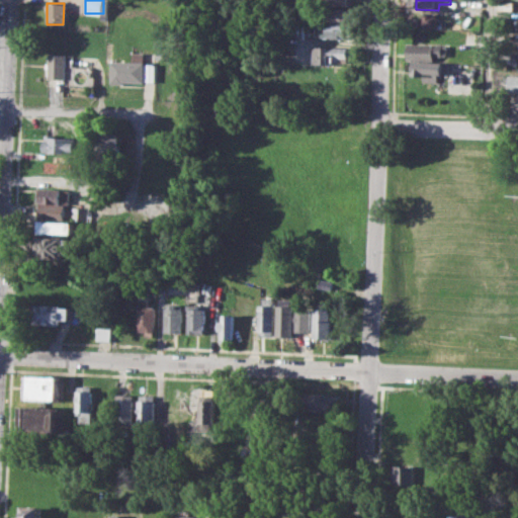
[(329,7),(355,8),(354,21),(329,20),(329,7)]
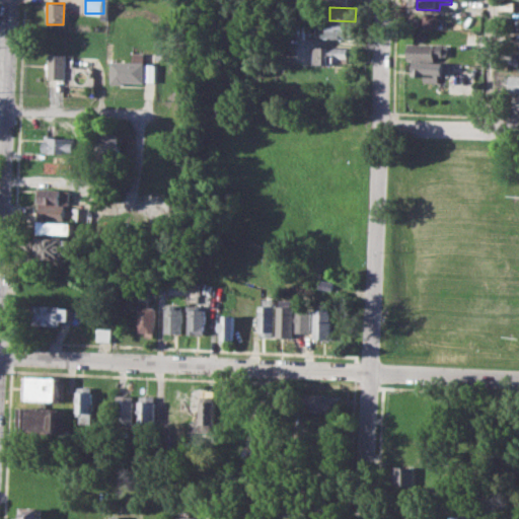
[(440,26),(440,14),(425,13),(424,25),(440,26)]
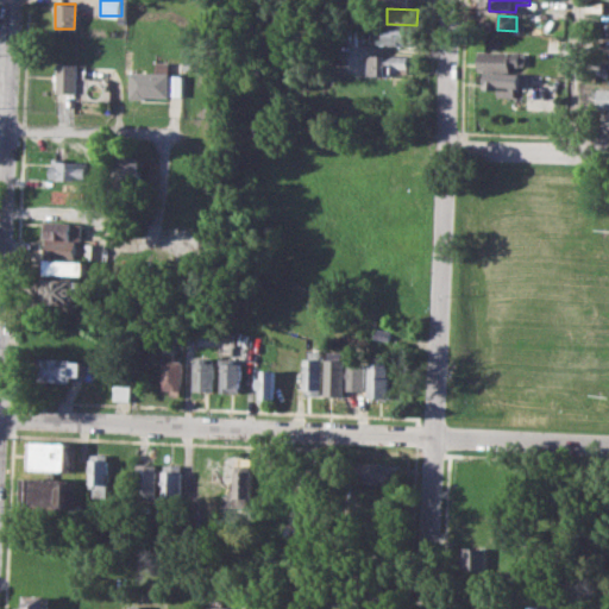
[(374,25),(384,25),(383,43),(374,43),(374,25)]
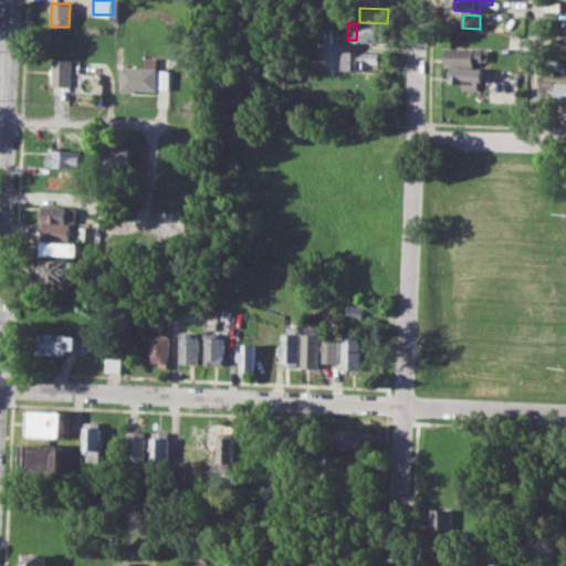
[(360,25),(383,27),(381,41),(359,40),(360,25)]
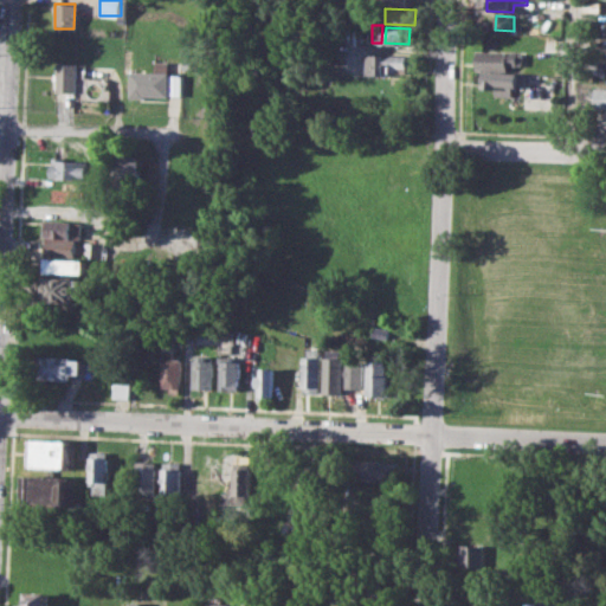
[(479,50),(527,52),(527,65),(510,64),(510,69),(478,68),(479,50)]
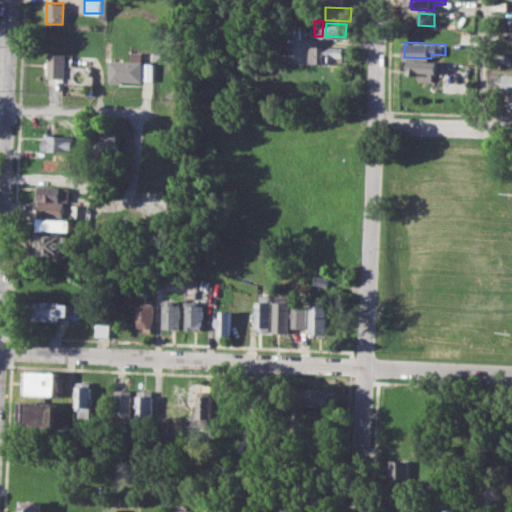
[(311,45),(345,46),(344,61),(324,60),(324,64),(310,64),(311,45)]
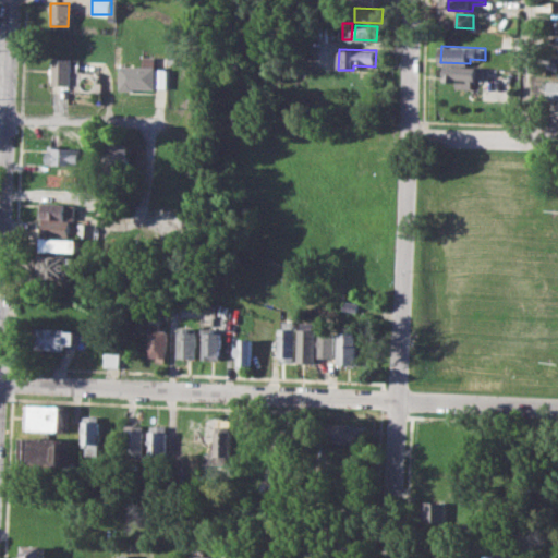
[(120,64),(142,65),(143,56),(155,56),(155,68),(169,68),(168,87),(136,86),(136,89),(119,89),(120,64)]
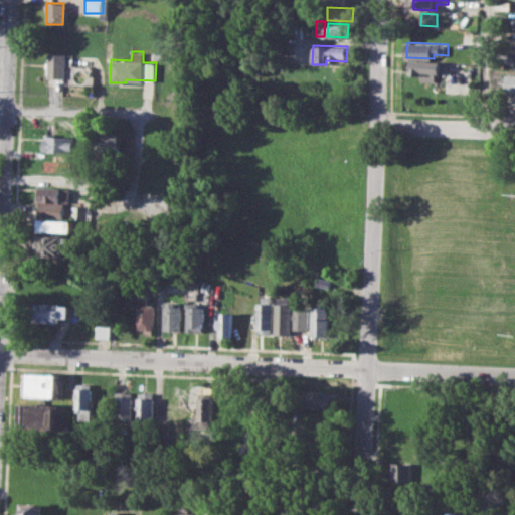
[(48,52),(65,53),(65,77),(48,77),(48,52)]
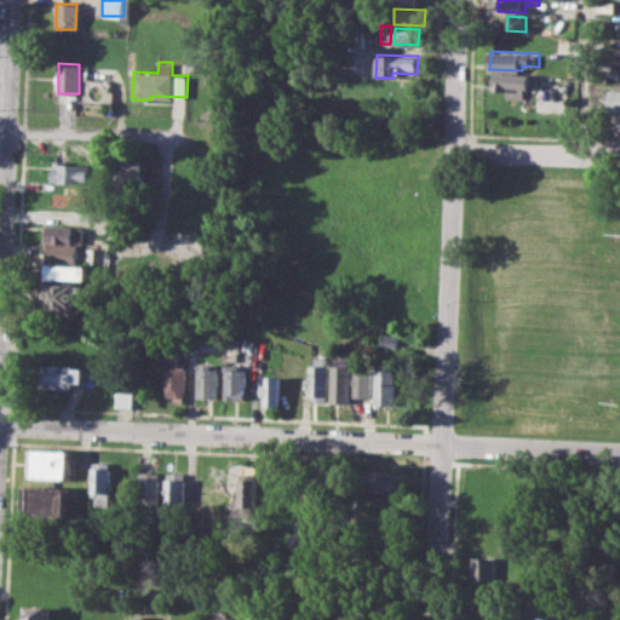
[(499,74),(541,75),(541,89),(527,89),(526,98),(509,97),(510,90),(498,90),(499,74)]
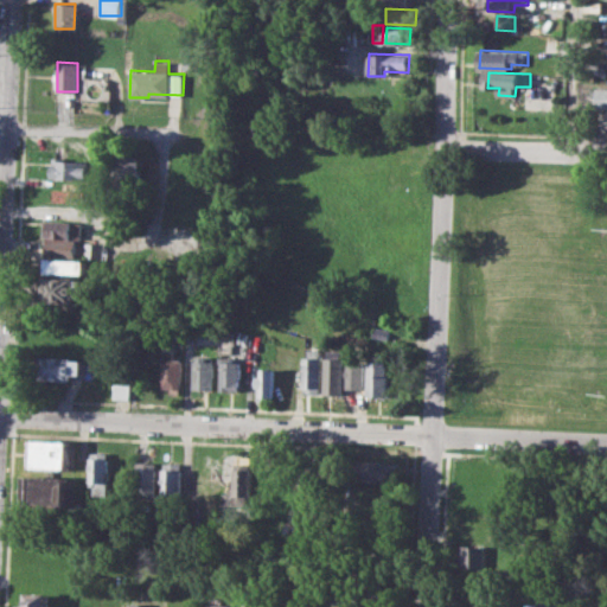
[(596,87),(606,87),(606,109),(595,109),(596,87)]
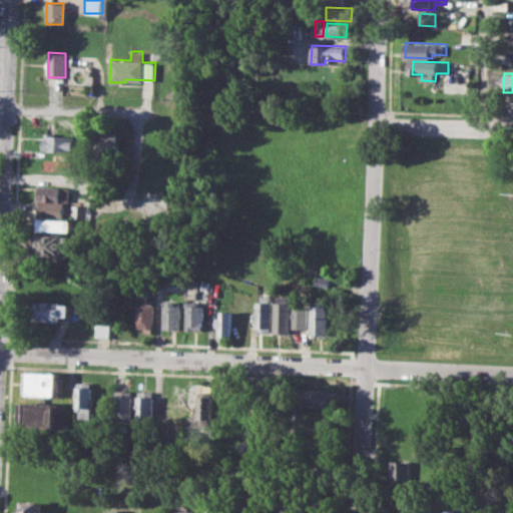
[(99,131),(118,131),(118,160),(99,160),(99,131)]
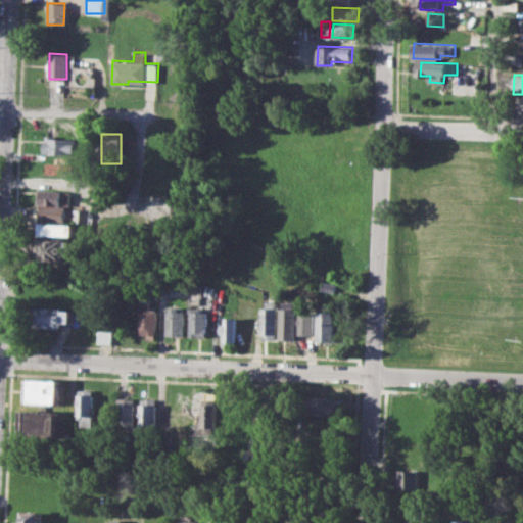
[(46,136),(77,138),(76,154),(45,152),(46,136)]
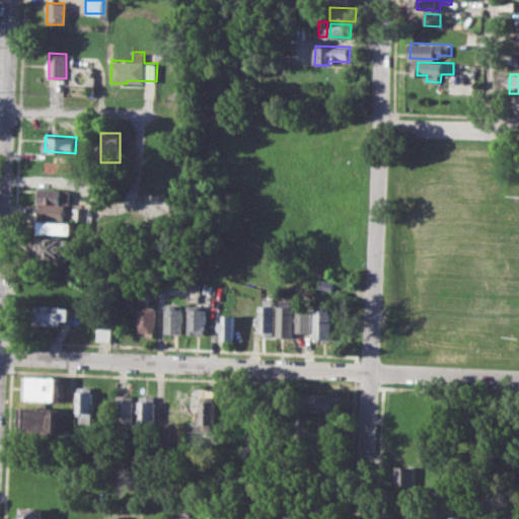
[(38,187),(69,189),(69,204),(64,204),(63,218),(40,217),(41,202),(36,202),(38,187)]
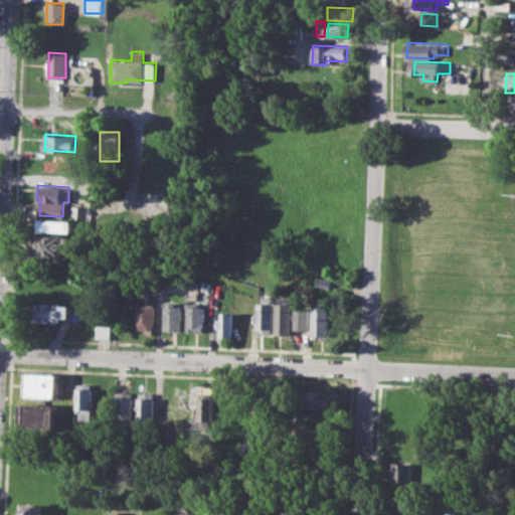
[(40,219),(73,221),(73,232),(39,230),(40,219)]
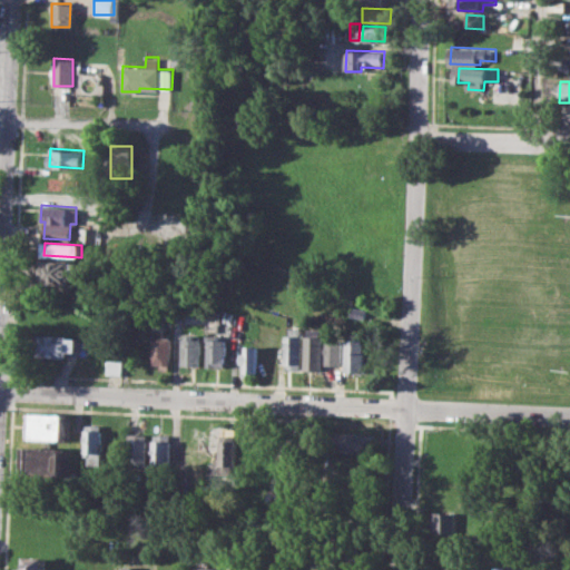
[(42,259),(80,261),(79,284),(41,282),(42,259)]
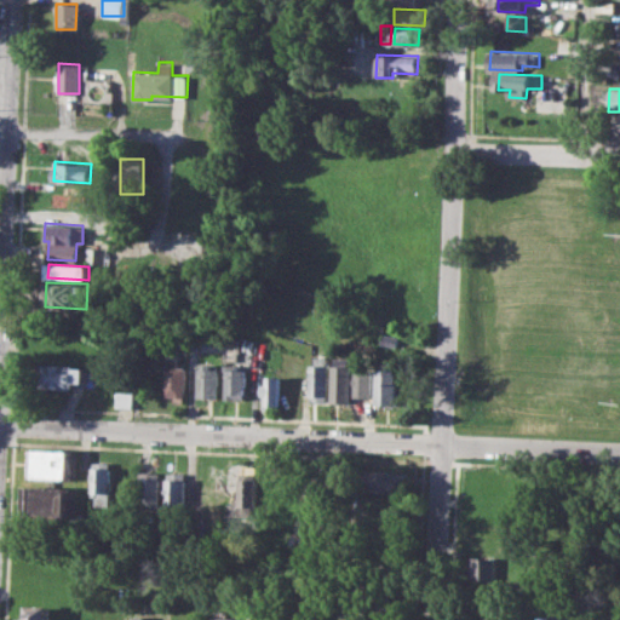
[(380,332),(400,336),(399,346),(379,344),(380,332)]
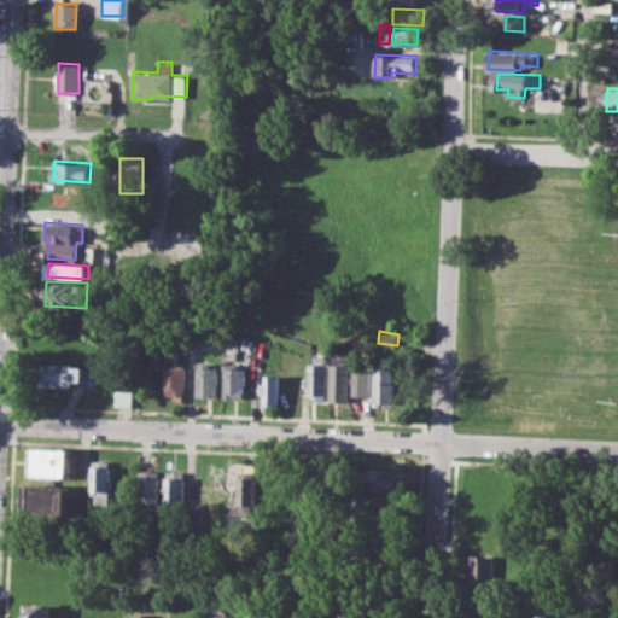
[(314,355),(326,355),(325,398),(305,398),(307,363),(314,363),(314,355)]
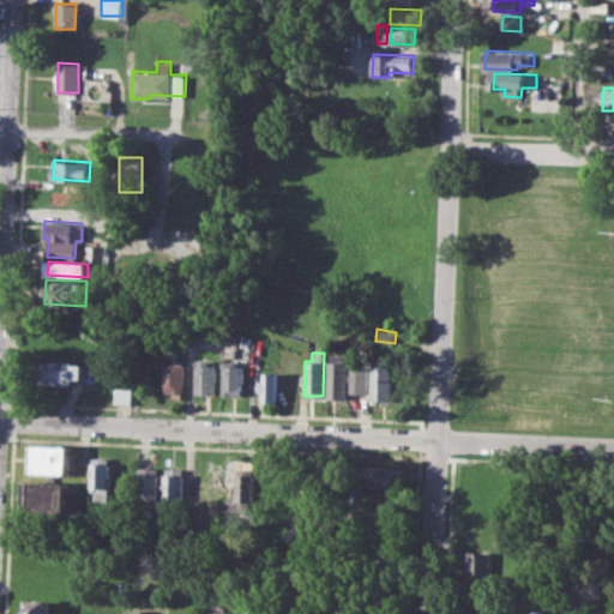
[(329,354),(348,354),(347,398),(327,398),(329,354)]
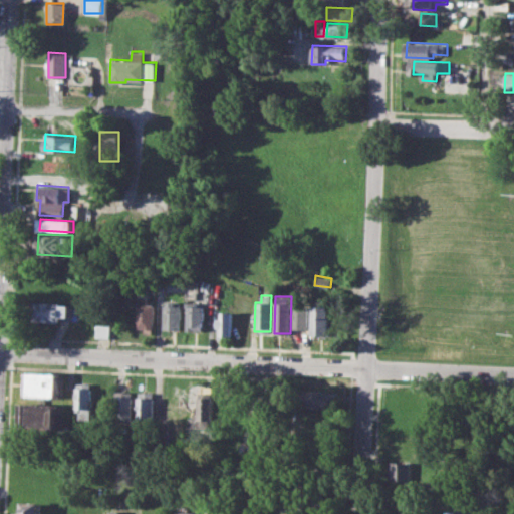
[(135,300),(151,300),(151,332),(142,332),(142,327),(135,327),(135,300)]
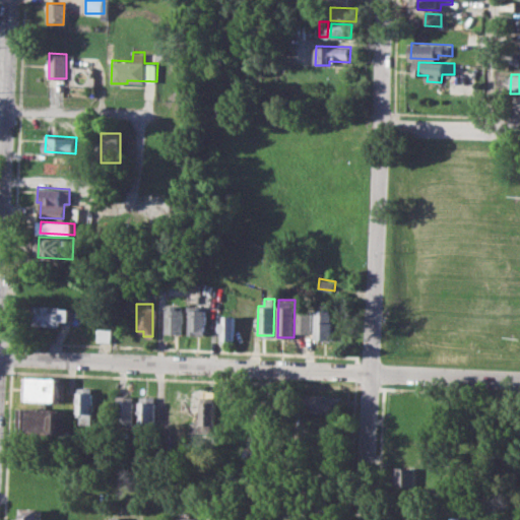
[(165,304),(175,305),(175,309),(180,309),(180,332),(164,332),(165,304)]
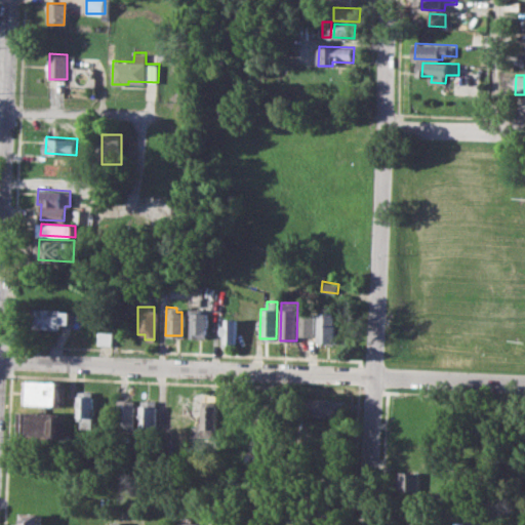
[(321,307),(335,308),(335,339),(317,339),(317,313),(321,313),(321,307)]
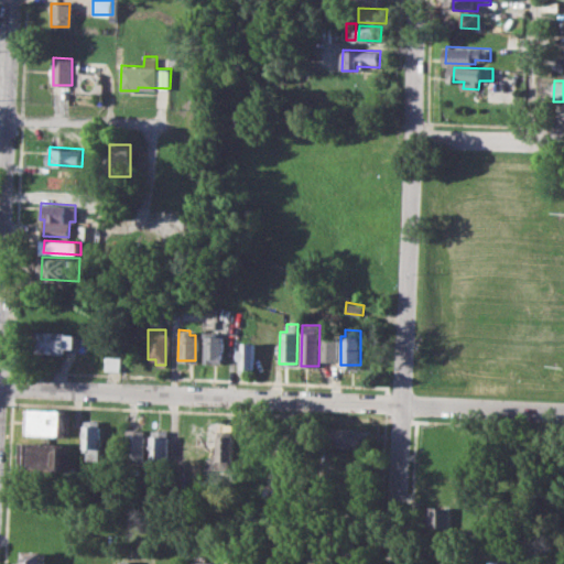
[(38,331),(76,332),(75,346),(66,346),(65,353),(38,351),(38,331)]
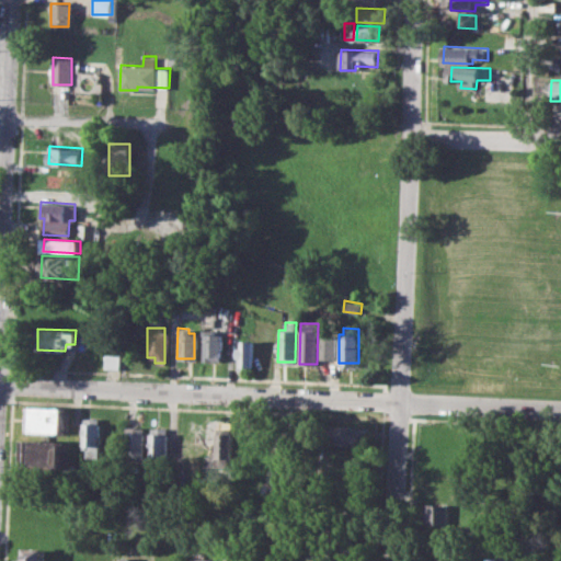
[(201,329),(214,330),(214,334),(219,334),(219,361),(201,361),(201,329)]
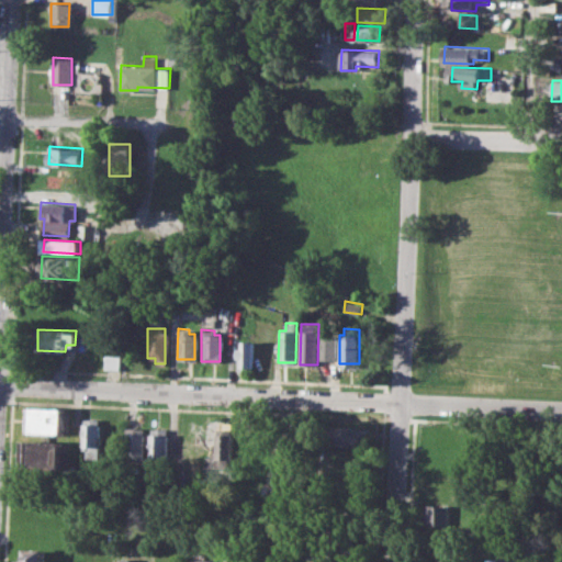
[(321,337),(319,360),(336,361),(337,338),(321,337)]
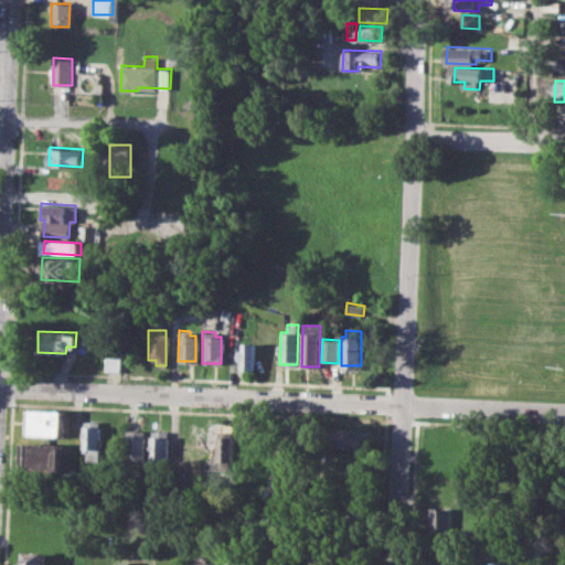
[(242,342),(253,342),(253,372),(237,372),(237,350),(242,350),(242,342)]
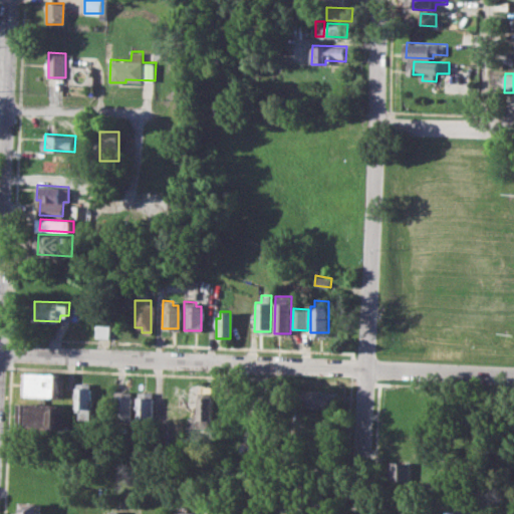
[(94,323),(107,323),(107,337),(94,337),(94,323)]
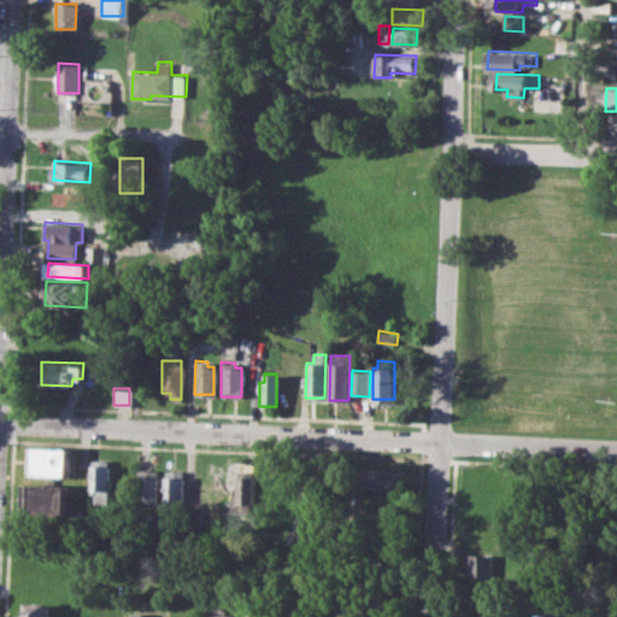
[(30,446),(66,447),(65,476),(29,475),(30,446)]
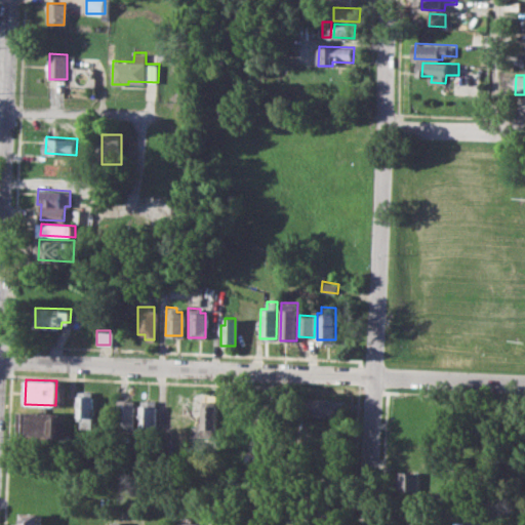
[(76,390),(93,391),(91,429),(78,428),(78,419),(75,419),(76,390)]
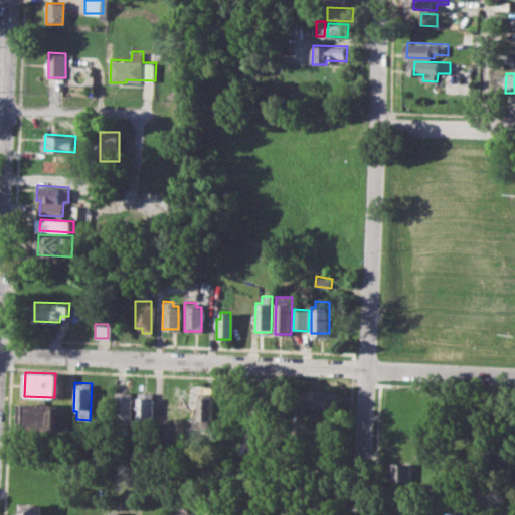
[(303,390),(338,391),(337,408),(302,407),(303,390)]
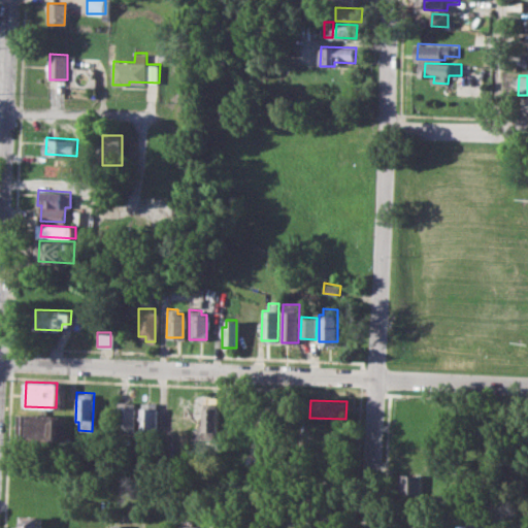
[(139,401),(156,401),(155,434),(138,434),(139,401)]
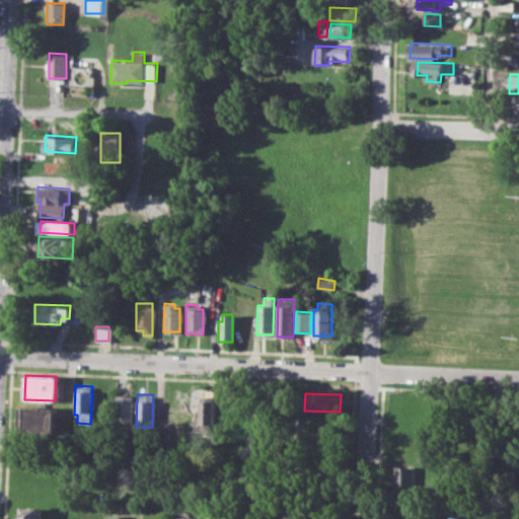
[(115,400),(131,400),(130,431),(114,430),(115,400)]
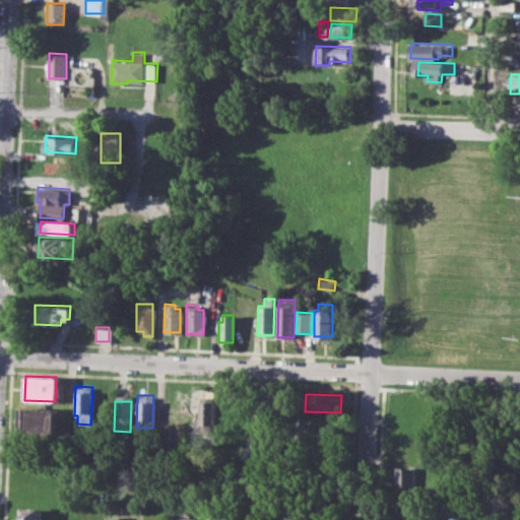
[(19,408),(55,409),(54,436),(18,434),(19,408)]
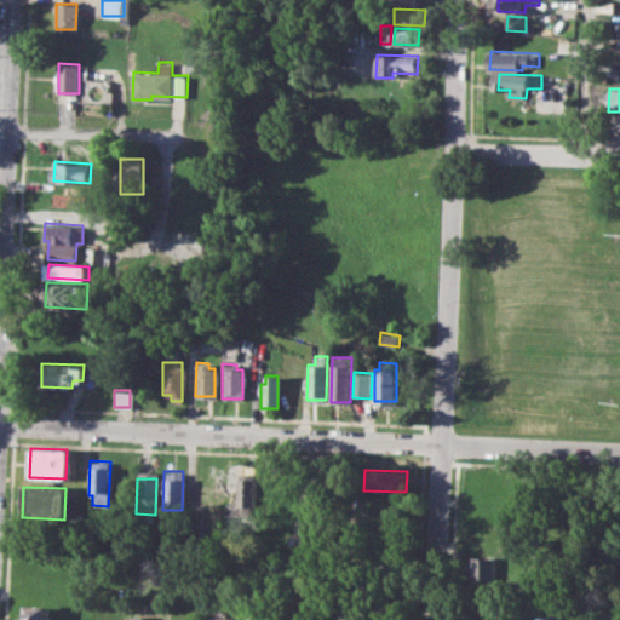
[(472,530),(512,532),(511,551),(471,550),(472,530)]
